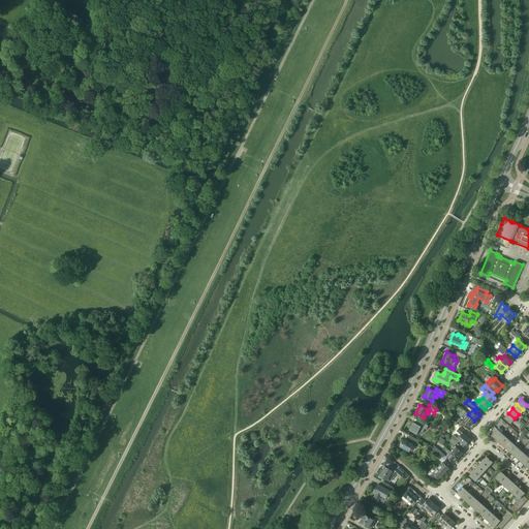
[(474,421),(468,414),(465,412),(458,421),(464,427),(466,425),(469,427),(474,421)]
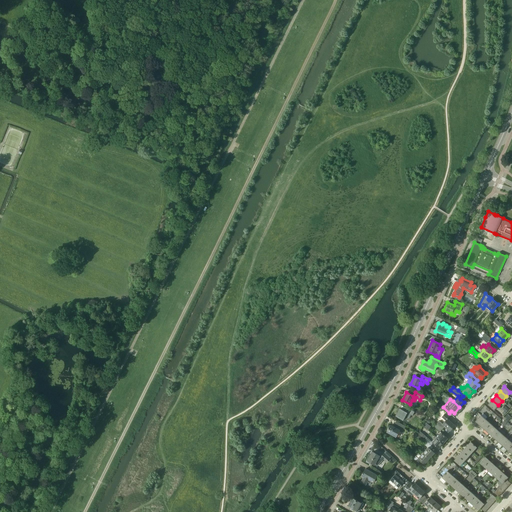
[(498,405),(492,400),(488,405),(494,410),(498,405)]
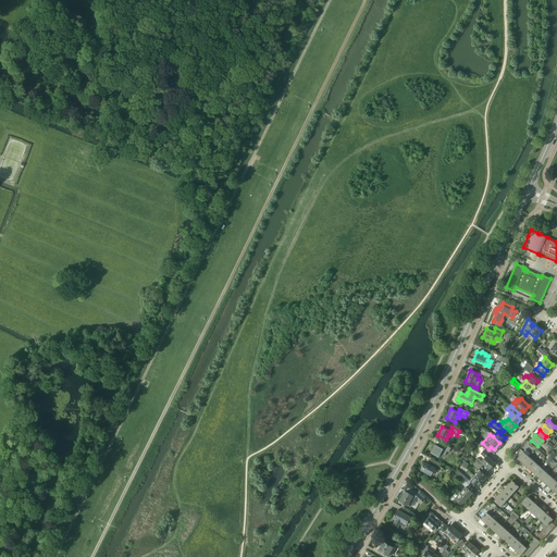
[(554,445),(548,441),(547,442),(545,440),(544,441),(543,442),(548,447),(551,448),(554,445)]
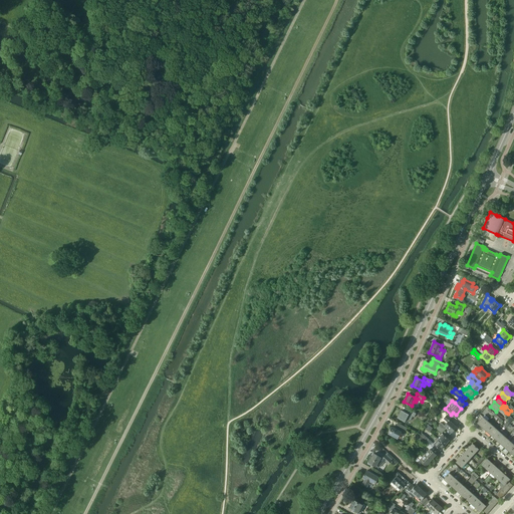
[(414,418),(416,414),(409,410),(407,414),(401,411),(397,418),(405,422),(407,419),(410,421),(412,417),(414,418)]
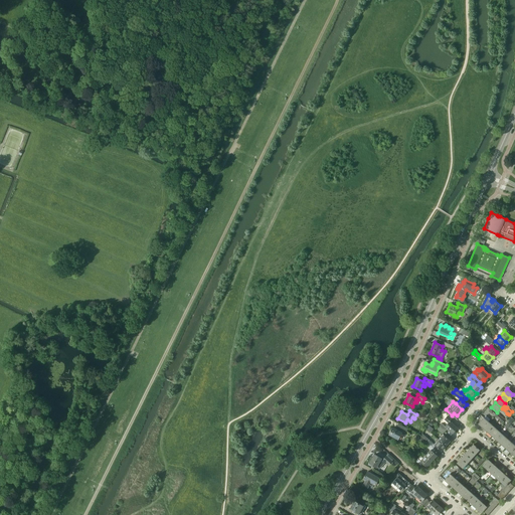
[(458,427),(451,421),(453,419),(449,415),(445,420),(448,423),(445,426),(442,423),(439,426),(440,426),(445,432),(448,428),(453,434),(458,427)]
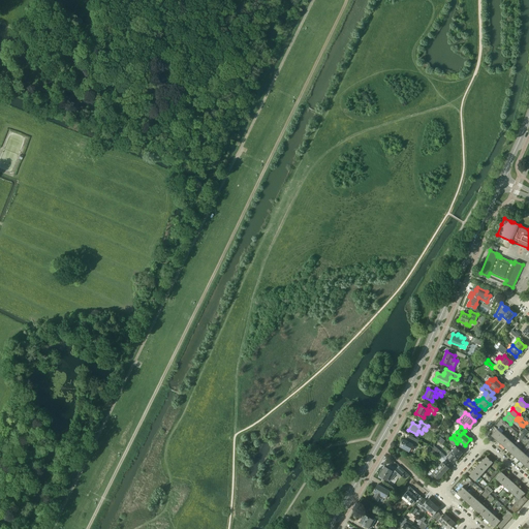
[(496,439),(501,433),(496,429),(491,435),(496,439)]
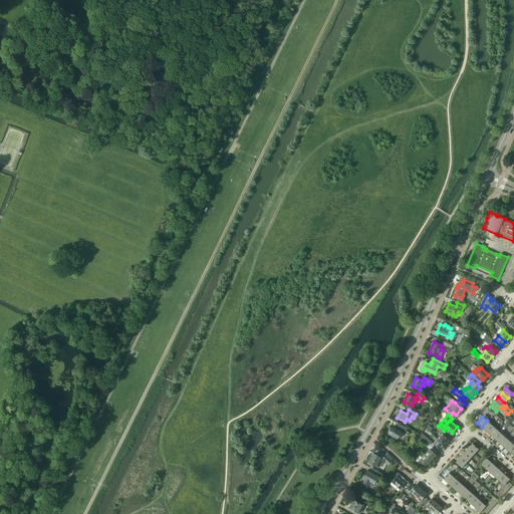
[(486,432),(492,426),(487,421),(482,427),(486,432)]
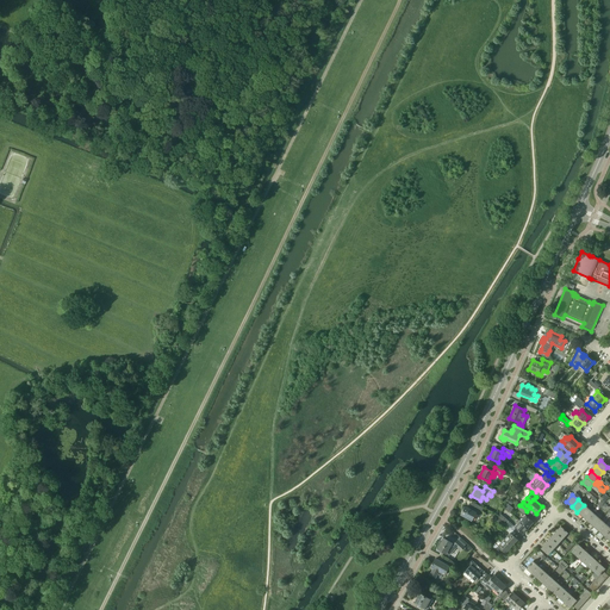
[(480,515),(483,508),(472,502),(470,509),(465,506),(461,515),(472,521),(475,512),(480,515)]
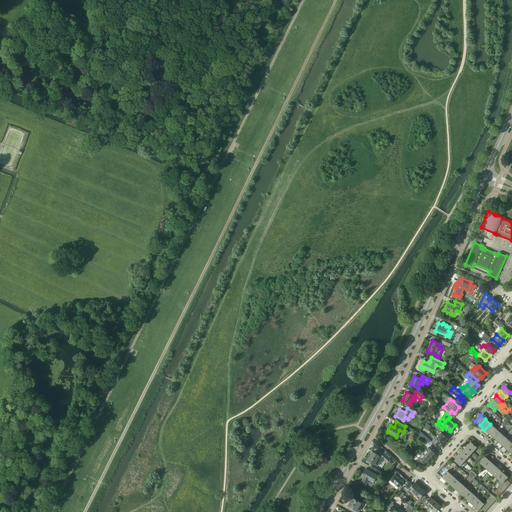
[(489,434),(495,428),(490,424),(484,430),(489,434)]
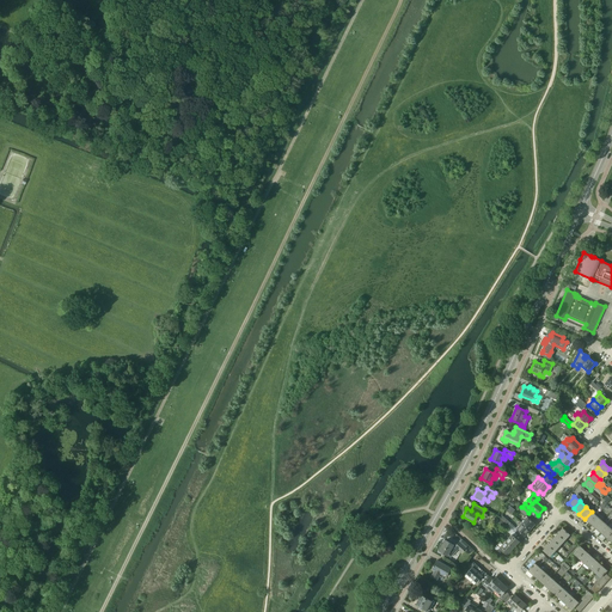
[(591,524),(597,516),(592,512),(585,519),(591,524)]
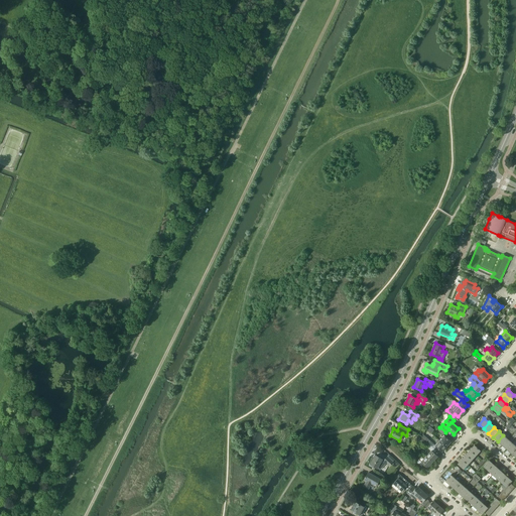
[(502,445),(508,439),(503,435),(498,441),(502,445)]
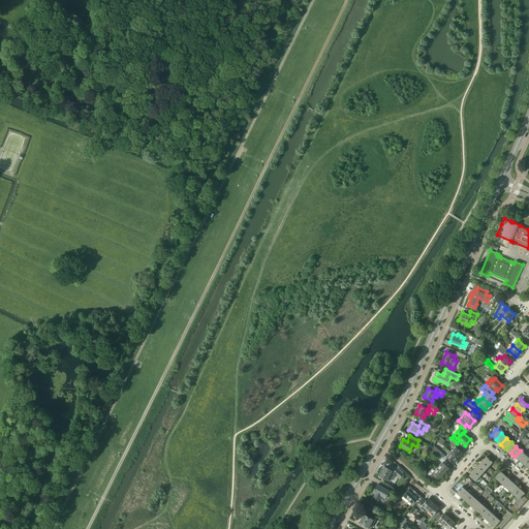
[(462,453),(456,447),(452,452),(458,458),(462,453)]
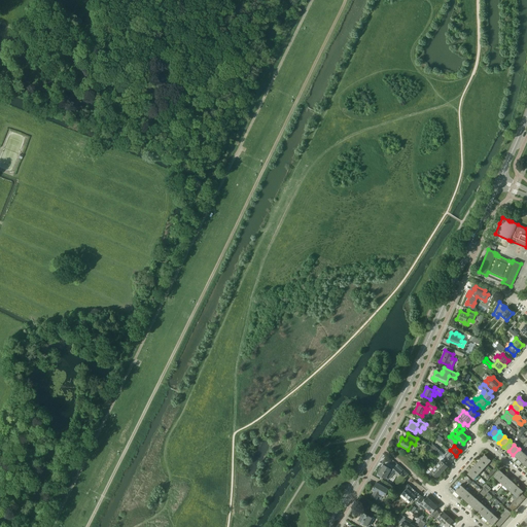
[(518,459),(523,453),(519,449),(513,455),(518,459)]
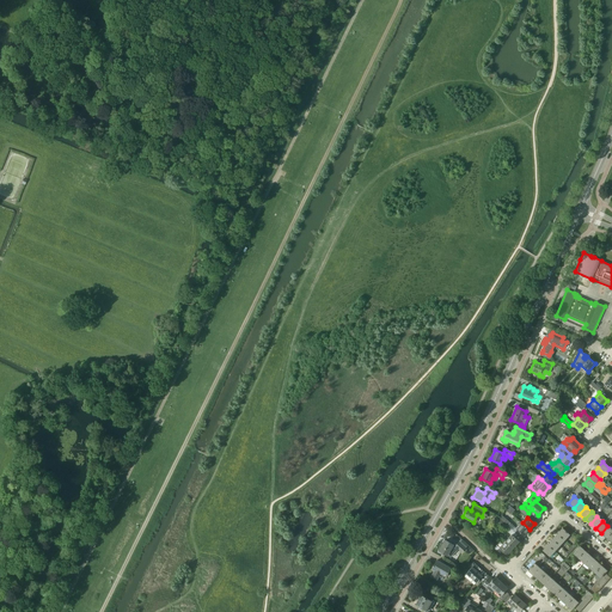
[(514,537),(516,534),(513,531),(515,527),(509,522),(507,525),(510,530),(508,532),(512,536),(506,542),(513,549),(519,542),(514,537)]
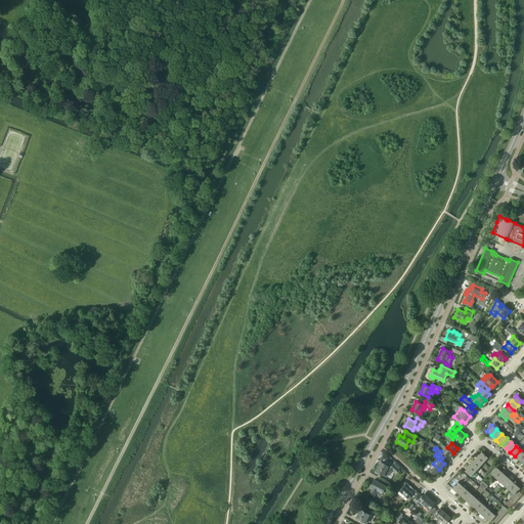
[(453,453),(447,447),(442,452),(449,459),(453,453)]
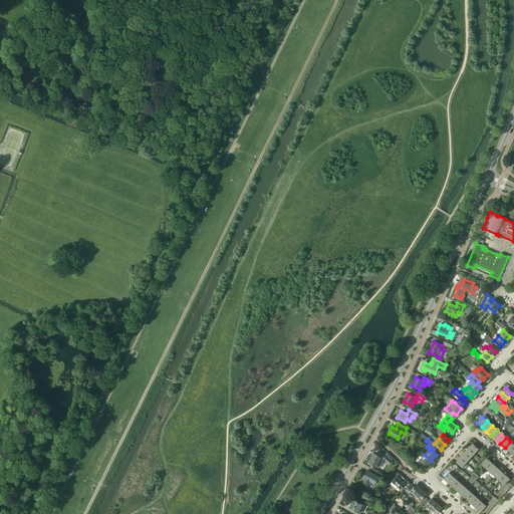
[(509,452),(513,446),(513,445),(510,442),(505,448),(509,452)]
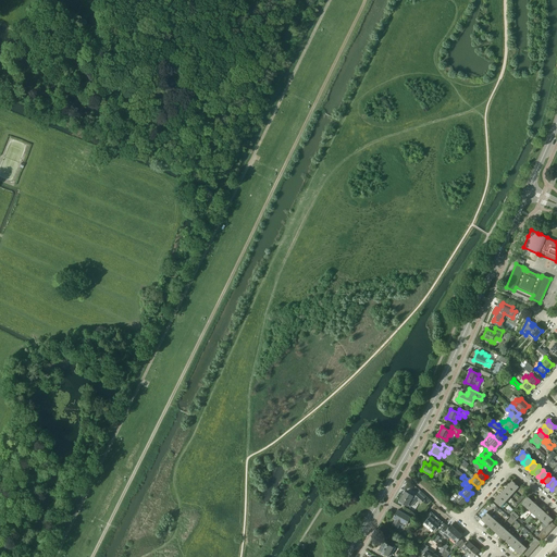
[(518,486),(511,481),(507,486),(514,492),(518,486)]
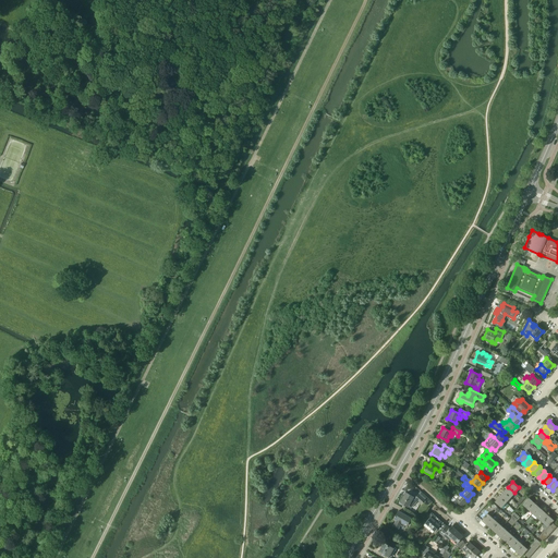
[(514,493),(508,487),(504,492),(510,498),(514,493)]
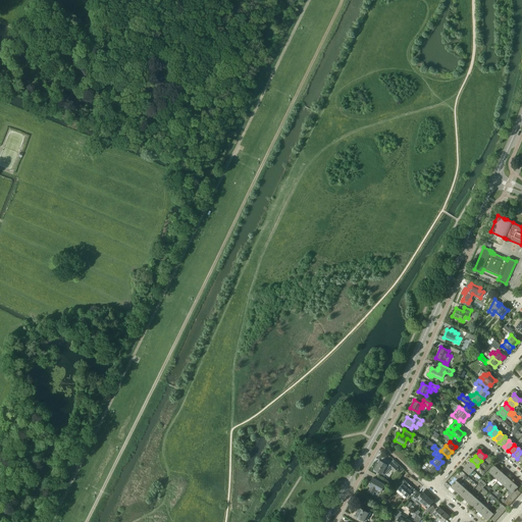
[(477,466),(471,460),(467,465),(473,470),(477,466)]
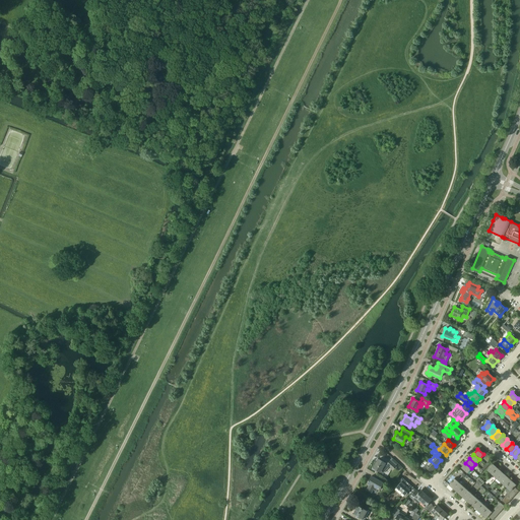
[(392,469),(395,465),(390,461),(387,464),(387,465),(386,465),(385,463),(378,459),(373,468),(380,472),(380,471),(383,473),(389,466),(392,469)]
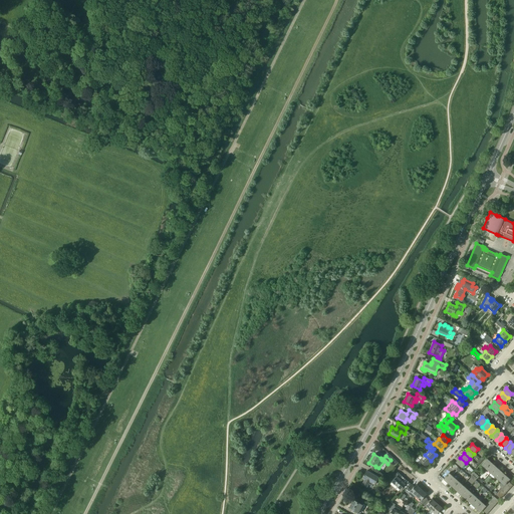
[(426,466),(431,461),(425,455),(420,460),(418,458),(414,462),(418,466),(422,462),(426,466)]
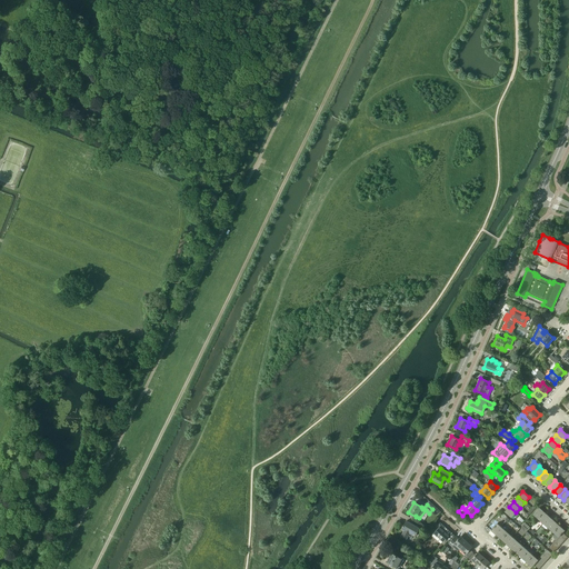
[(516,512),(509,507),(505,511),(511,518),(516,512)]
